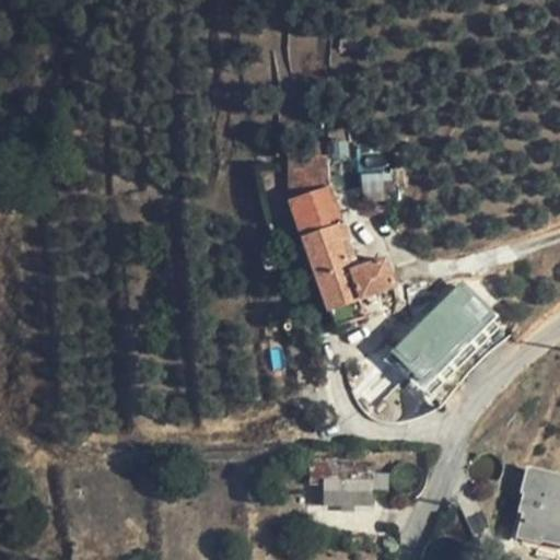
[(313,143),(313,155),(327,156),(328,142),(313,143)]
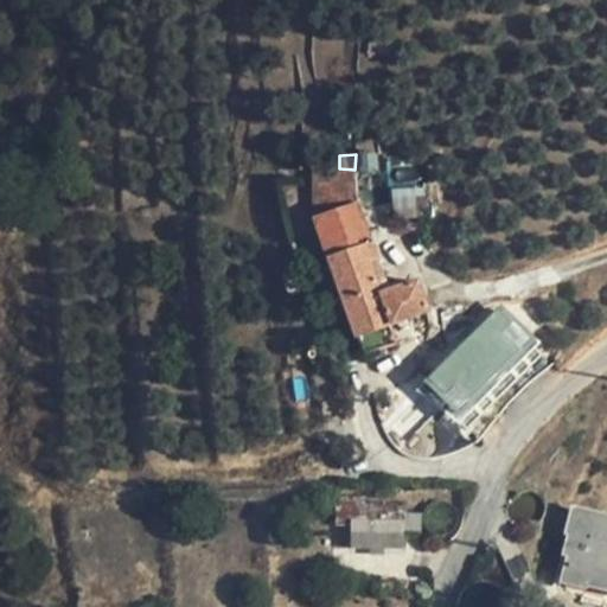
[(312,218),(355,340),(390,326),(427,312),(416,281),(381,294),(370,263),(377,260),(357,203),(355,170),(339,168),(313,168),(312,218)]
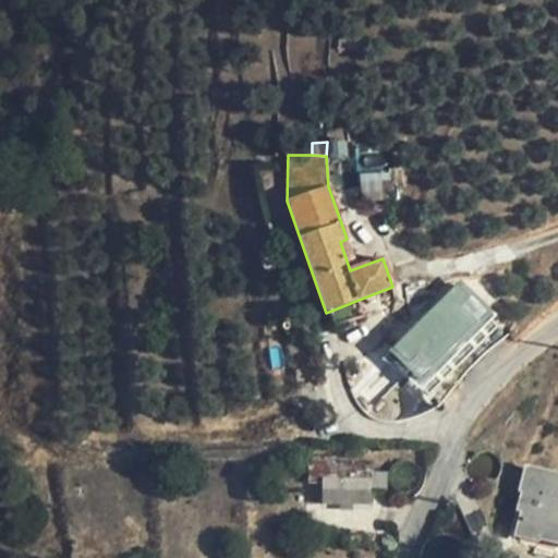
[(359,181),(361,202),(390,201),(389,180),(359,181)]
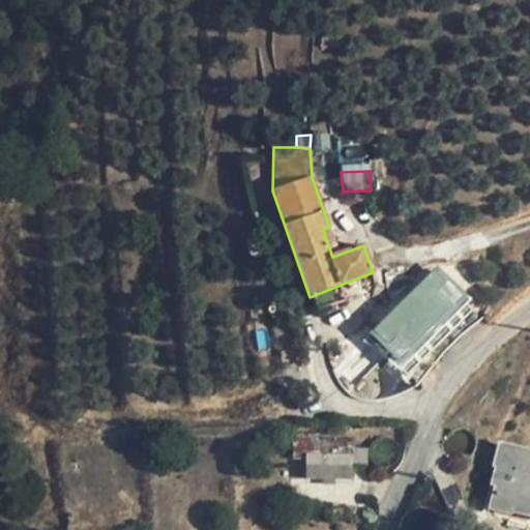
[(364,375),(385,353),(403,370),(473,297),(439,264),(347,358),(364,375)]
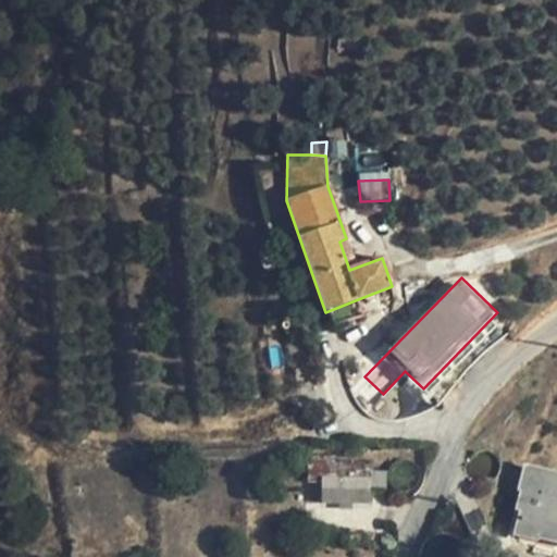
[(358,299),(325,312),(332,329),(364,317),(358,299)]
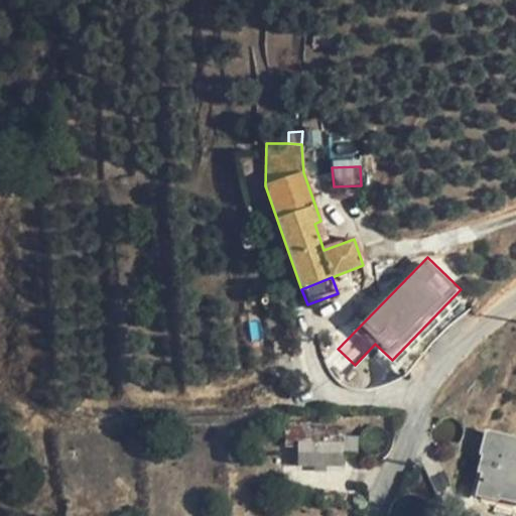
[(487,455),(476,495),(515,504),(515,439),(487,431),(481,454),(487,455)]
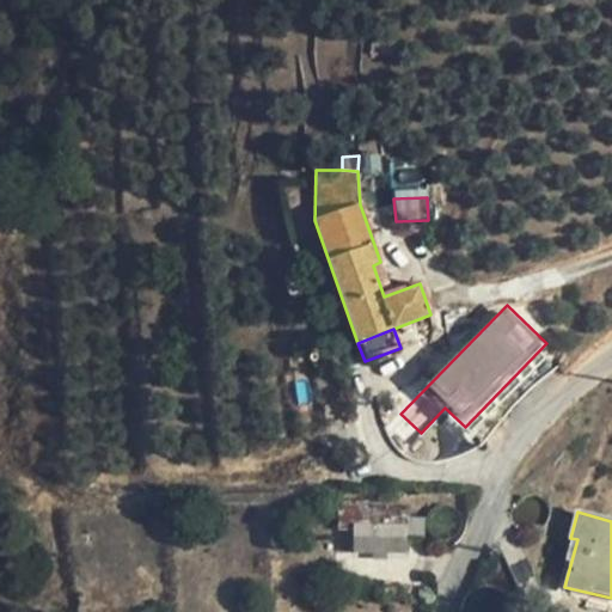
[(354,526),(354,554),(405,554),(405,536),(424,536),(424,518),(405,516),(405,526),(354,526)]
